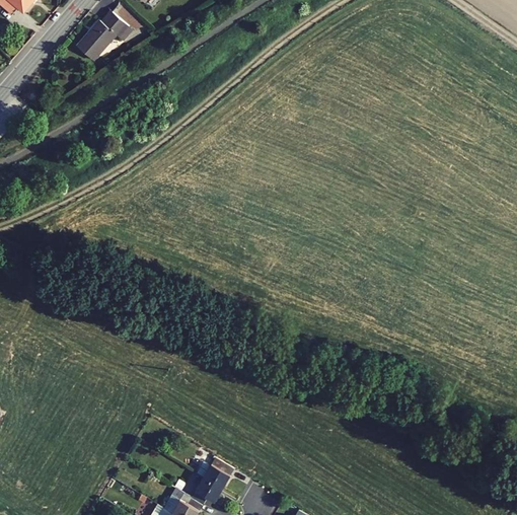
[(38,0),(0,0),(0,2),(14,15),(21,8),(25,12),(38,0)]
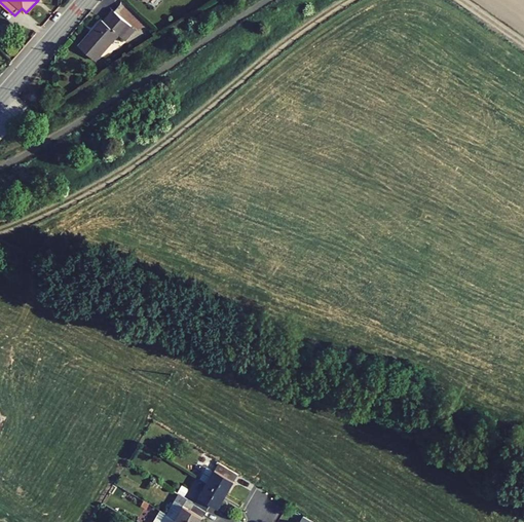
[(102,20),(78,46),(96,61),(118,35),(125,41),(135,31),(112,11),(104,21),(102,20)]
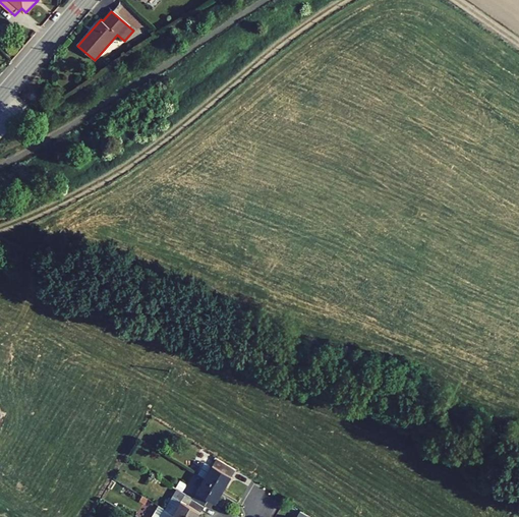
[(198,475),(205,478),(223,490),(236,469),(217,458),(212,467),(206,463),(198,475)]
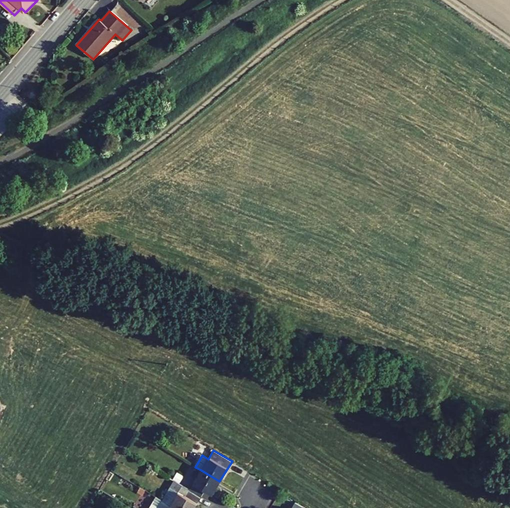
[(201,470),(189,491),(201,498),(205,490),(212,494),(219,481),(201,470)]
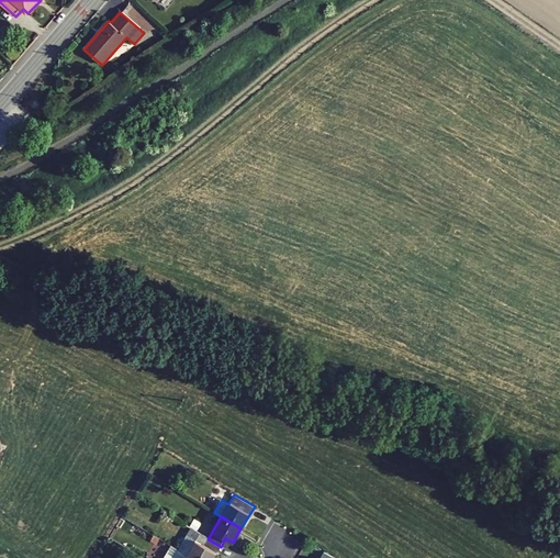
[(177,549),(191,557),(214,557),(221,547),(208,539),(189,528),(177,549)]
